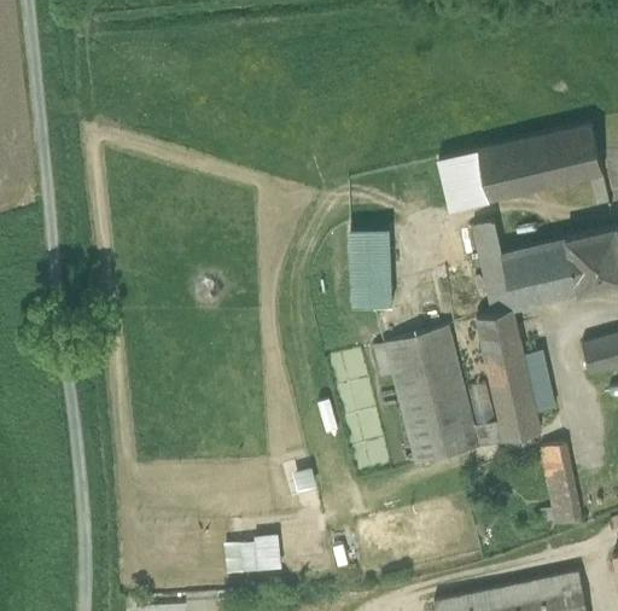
[(589,128),(477,152),(488,203),(601,179),(589,128)]
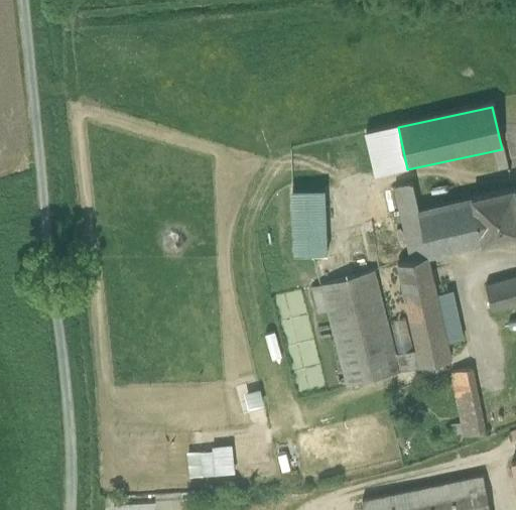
[(398,127),(367,134),(376,176),(407,169),(398,127)]
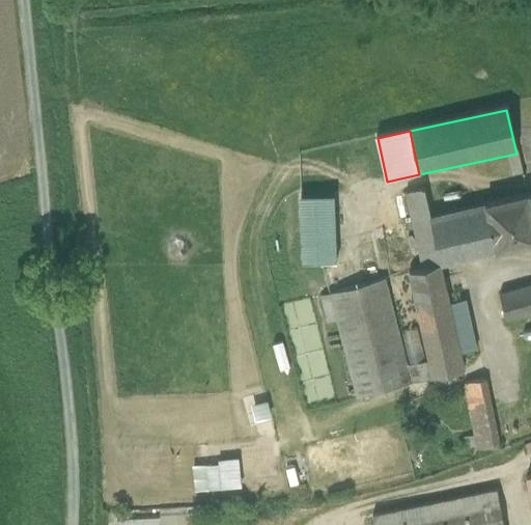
[(424,190),(406,194),(423,272),(426,285),(444,281),(440,268),(440,267),(429,219),(430,218),(424,190)]
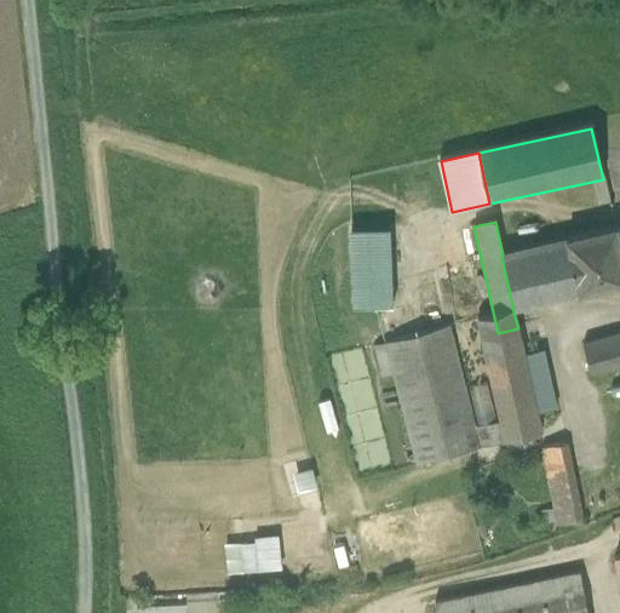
[(389,229),(360,229),(360,292),(389,292),(389,229)]
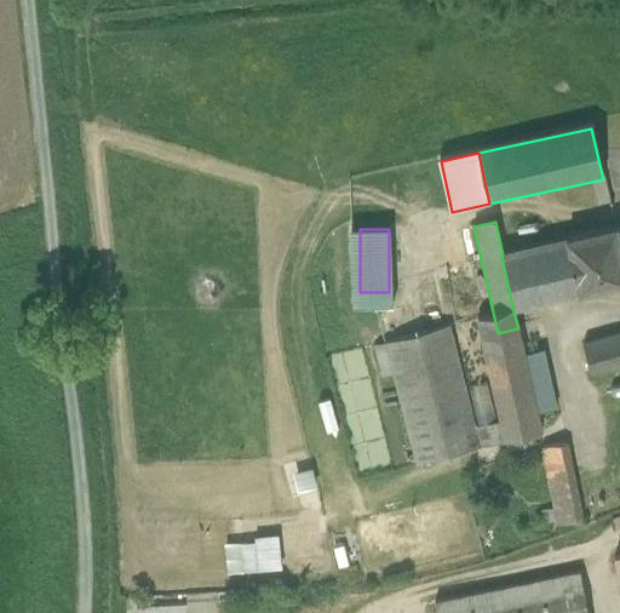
[(619,236),(619,229),(568,240),(580,296),(619,286),(619,236)]
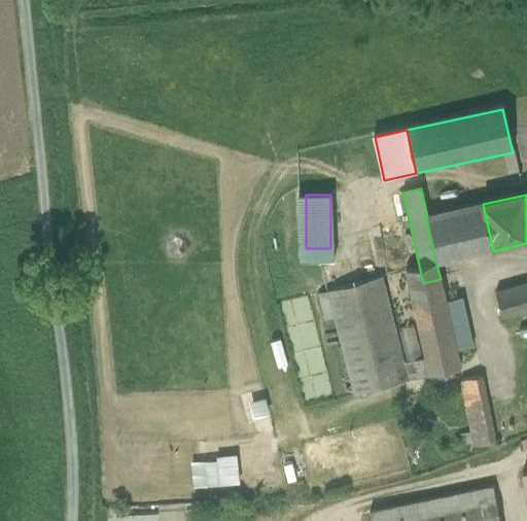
[(427,216),(426,217),(436,265),(436,266),(493,251),(483,204),(427,216)]
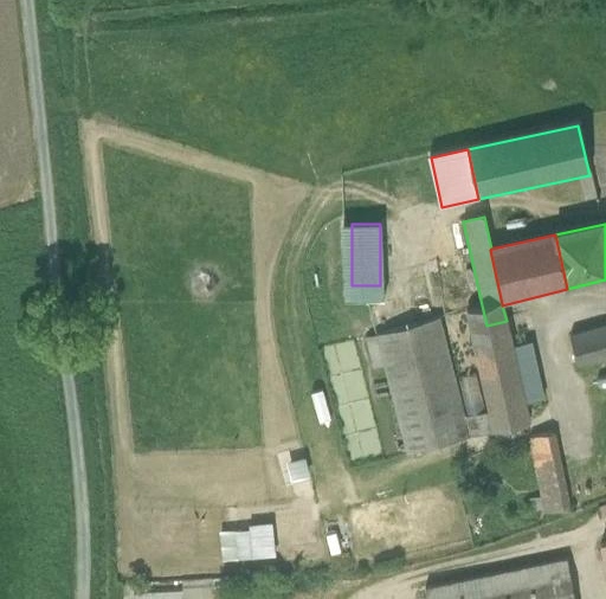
[(507,321),(487,326),(483,310),(468,314),(489,413),(494,433),(530,424),(526,404),(516,364),(507,321)]
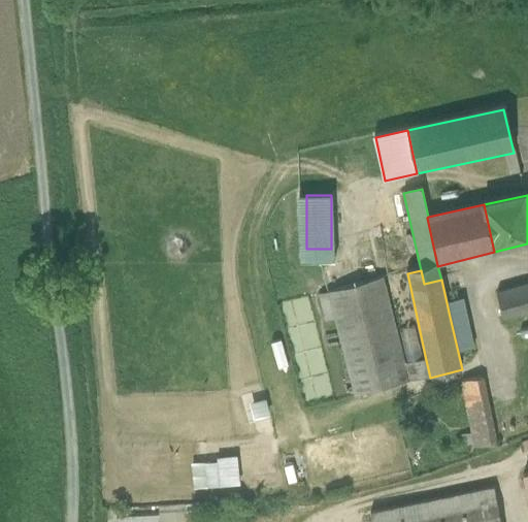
[(383,279),(328,293),(355,397),(409,383),(405,365),(383,279)]
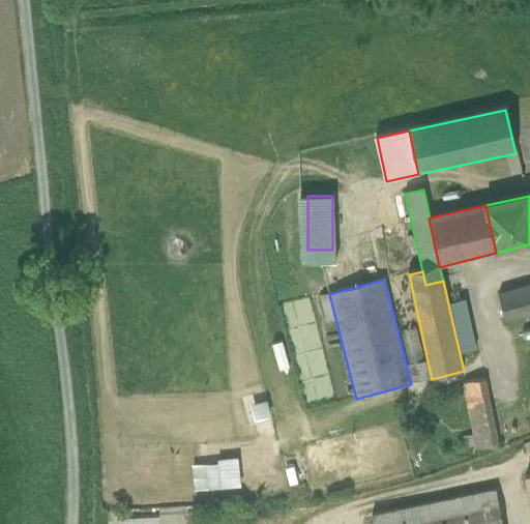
[(529,286),(499,295),(505,320),(529,313),(529,286)]
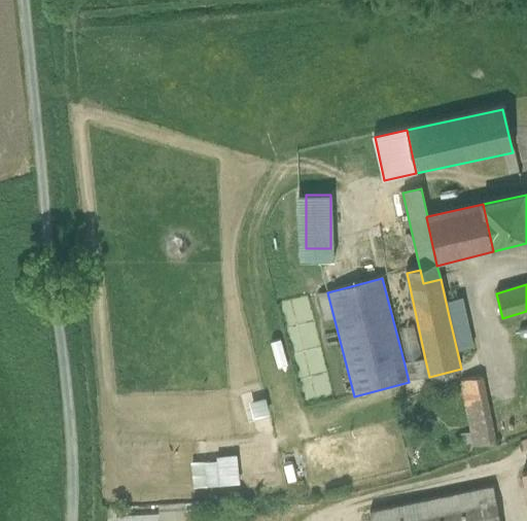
[(465,312),(449,316),(457,351),(473,348),(465,312)]
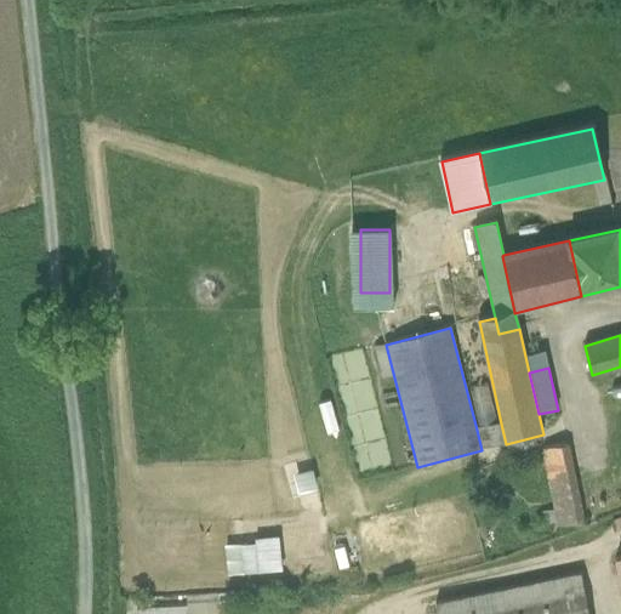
[(471,392),(480,428),(496,425),(486,387),(471,392)]
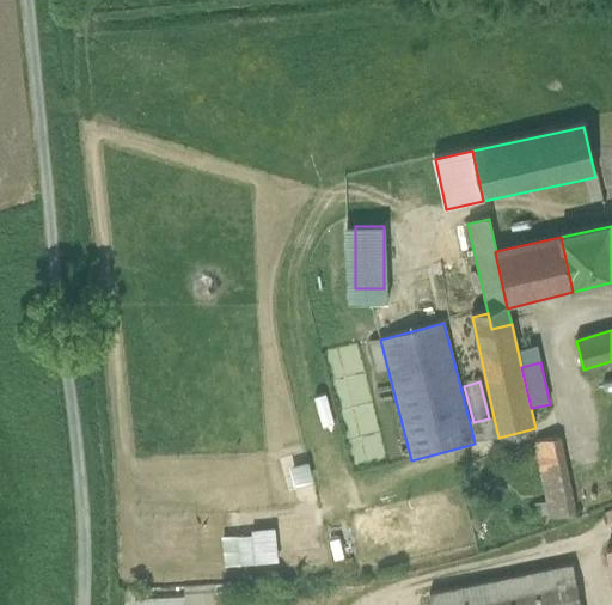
[(473,422),(470,423),(475,444),(499,438),(494,417),(489,419),(473,422)]
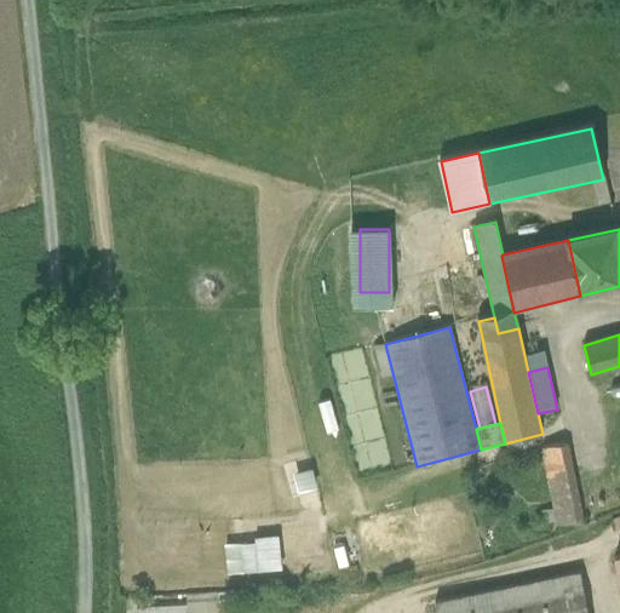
[(566,446),(543,450),(558,526),(583,522),(566,446)]
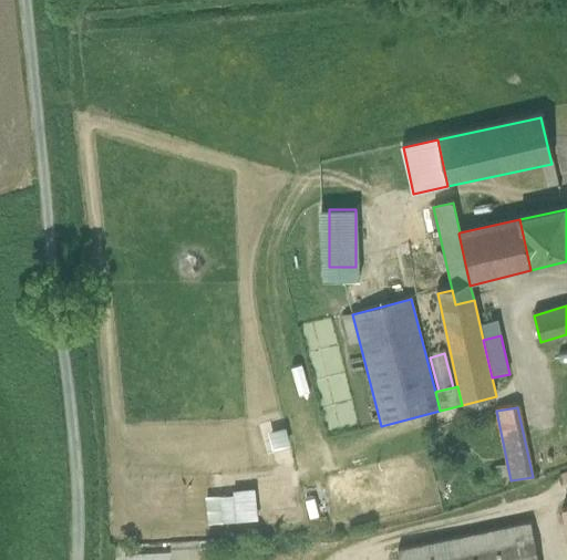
[(272,449),(288,446),(285,431),(269,434),(272,449)]
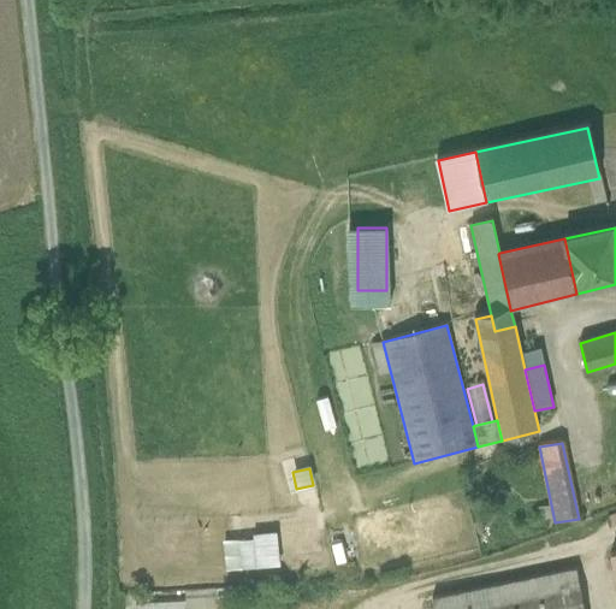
[(274,536),(254,538),(254,543),(258,568),(278,566),(274,536)]
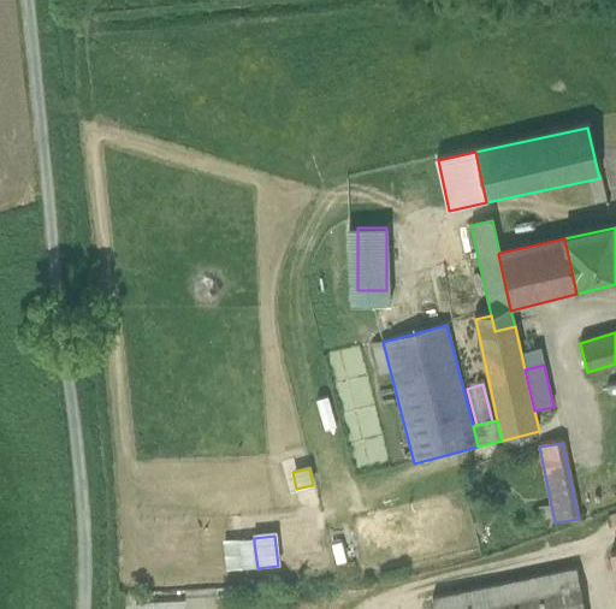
[(258,568),(254,543),(238,545),(242,571),(258,568)]
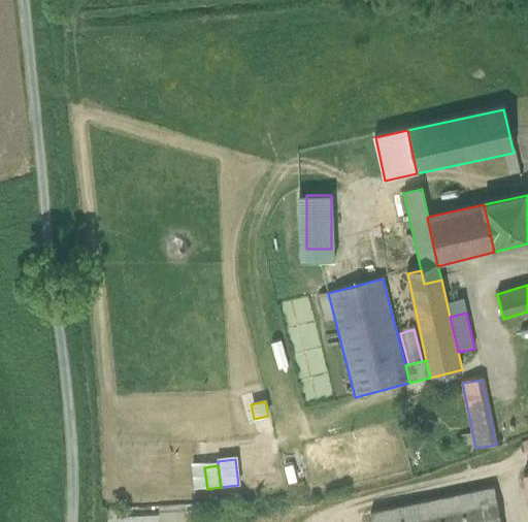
[(207,489),(204,467),(192,468),(194,490),(207,489)]
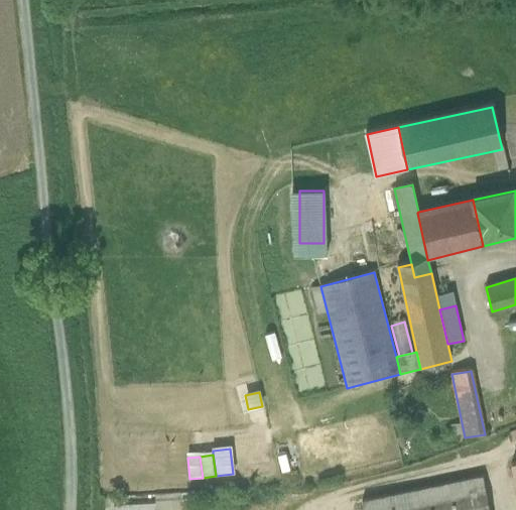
[(489,509),(483,478),(362,501),(364,509),(489,509)]
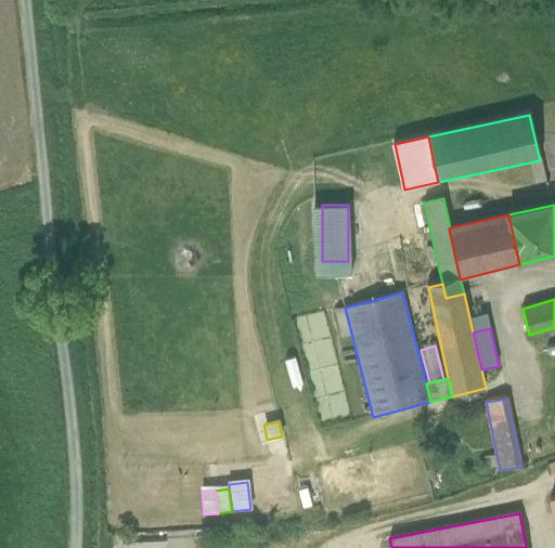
[(195,547),(195,536),(167,538),(167,547),(195,547)]
